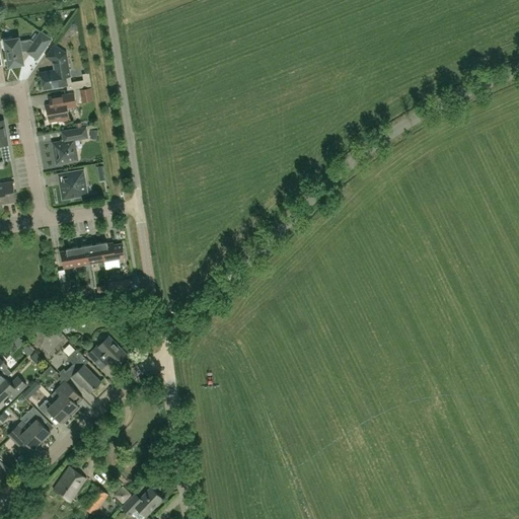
[(30,40),(19,42),(19,38),(12,40),(12,36),(2,39),(4,50),(7,49),(10,65),(15,64),(15,66),(22,65),(22,63),(23,63),(21,51),(25,50),(30,53),(31,52),(39,57),(44,50),(52,39),(42,31),(34,42),(30,40)]
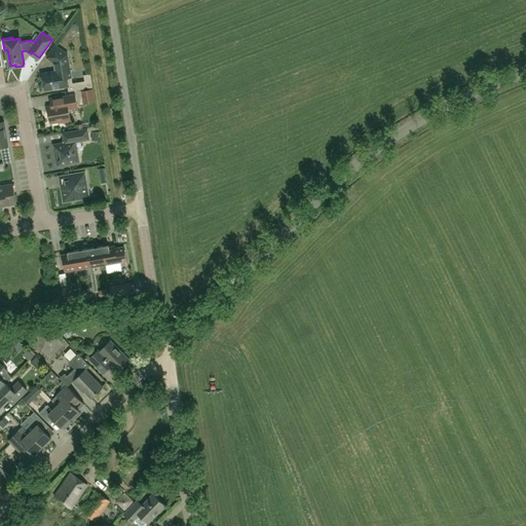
[(41,73),(44,90),(69,86),(67,73),(70,72),(67,53),(54,45),(46,57),(53,62),(55,71),(41,73)]
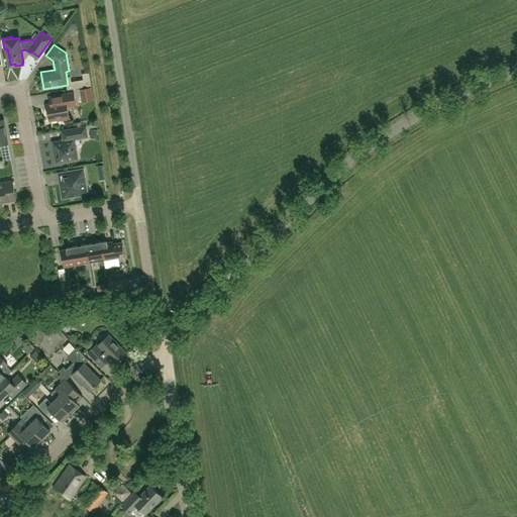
[(93,100),(91,87),(79,89),(82,102),(93,100)]
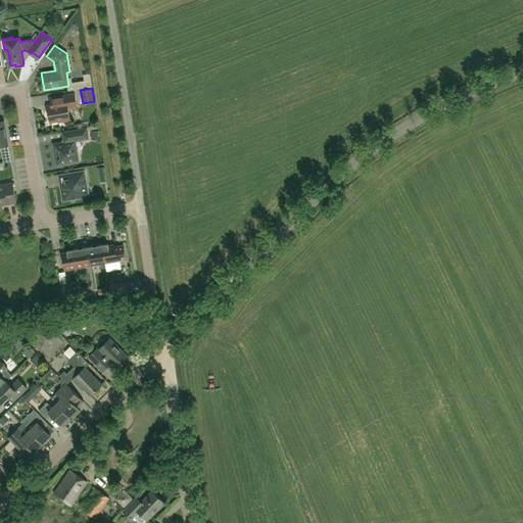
[(47,106),(50,122),(69,119),(68,110),(70,107),(77,106),(75,94),(50,98),(51,105),(47,106)]
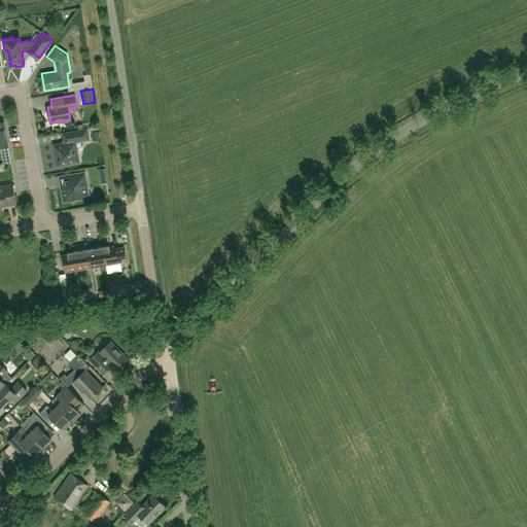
[(54,145),(58,166),(79,163),(75,142),(89,139),(88,129),(65,133),(66,140),(64,140),(62,143),(54,145)]
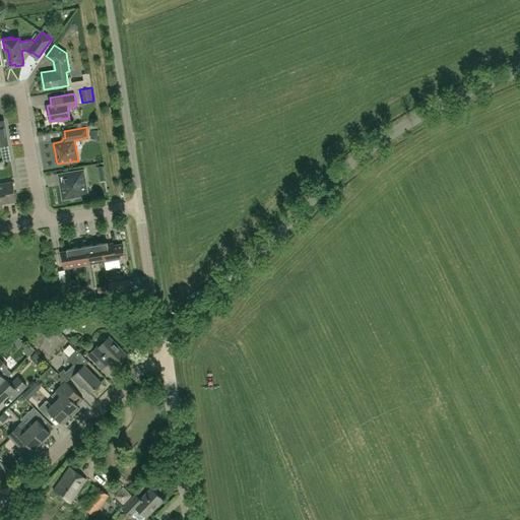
[(59,175),(63,199),(87,195),(83,170),(59,175)]
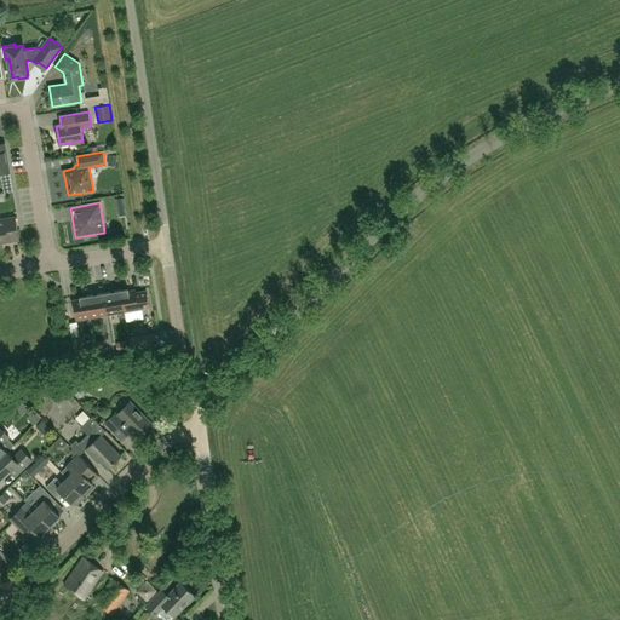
[(0,246),(3,246),(3,242),(19,240),(15,217),(0,219),(0,246)]
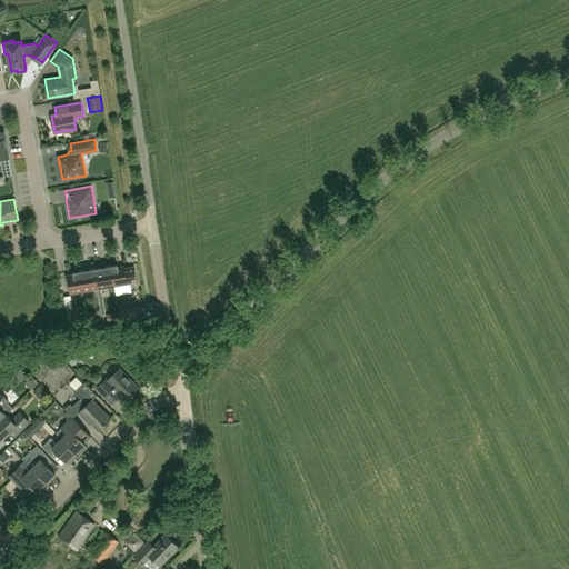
[(102,268),(96,269),(99,289),(115,286),(111,266),(106,267),(106,269),(102,269),(102,268)]
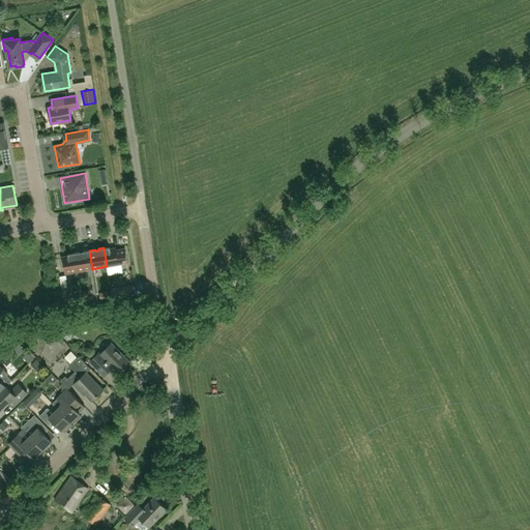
[(125,248),(116,249),(115,247),(105,249),(105,247),(104,247),(107,266),(118,264),(127,263),(125,248)]
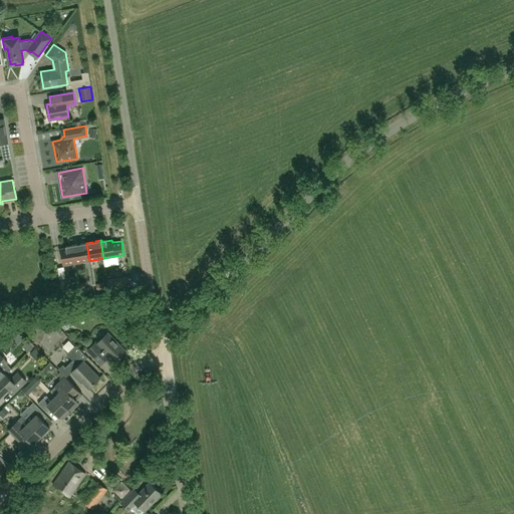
[(89,261),(86,243),(80,244),(81,245),(77,246),(77,244),(72,245),(75,263),(89,261)]
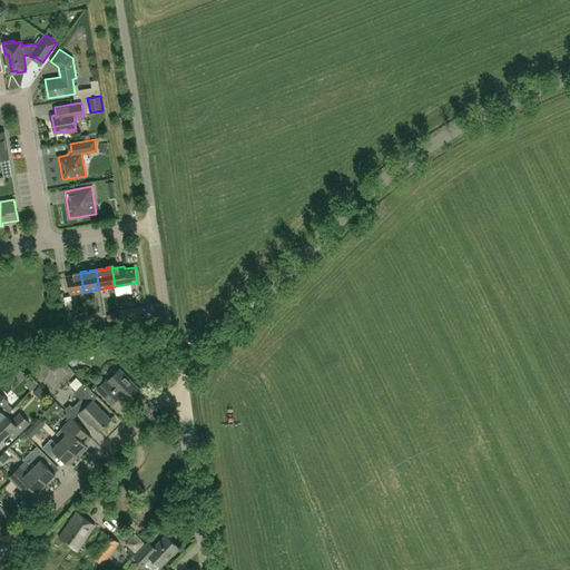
[(84,292),(80,272),(79,272),(79,274),(68,275),(71,294),(84,292)]
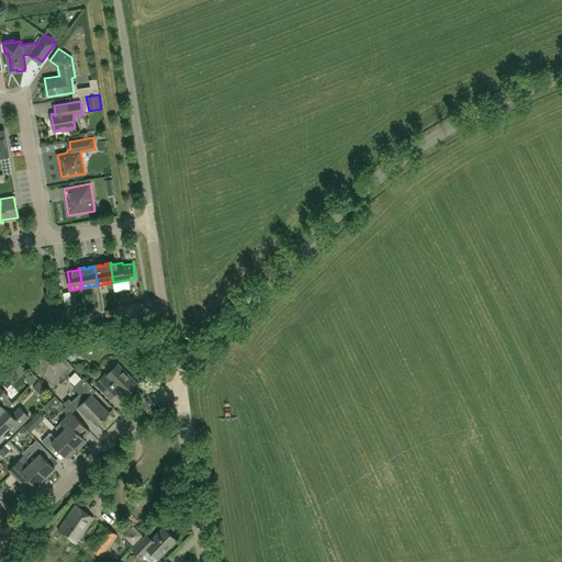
[(142,312),(139,303),(130,304),(131,313),(142,312)]
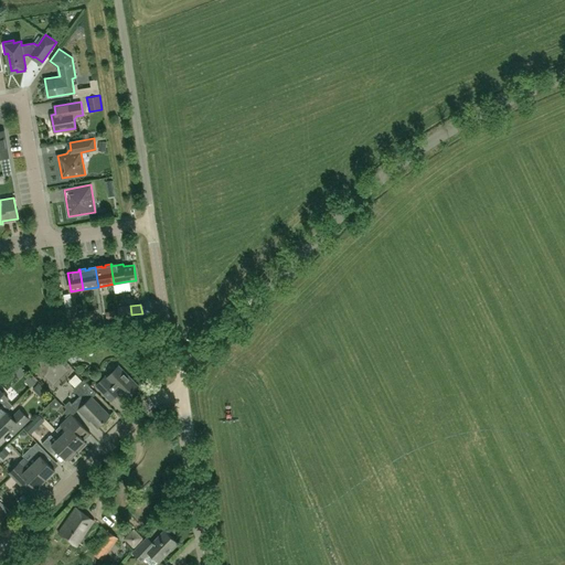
[(68,329),(76,327),(75,320),(76,320),(74,306),(64,307),(68,329)]
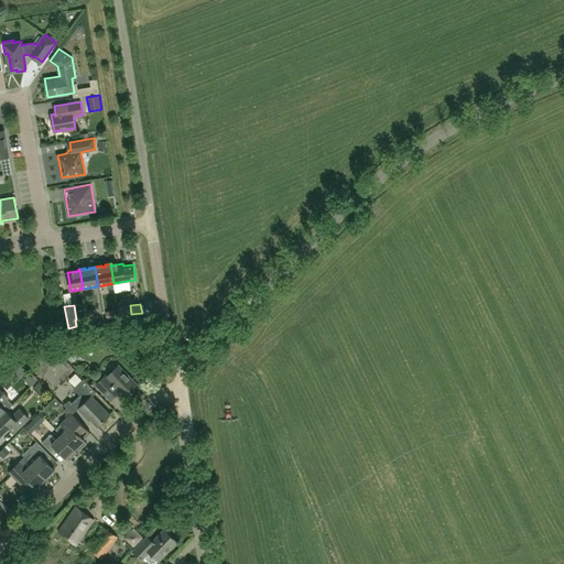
[(87,315),(78,317),(79,326),(88,324),(87,315)]
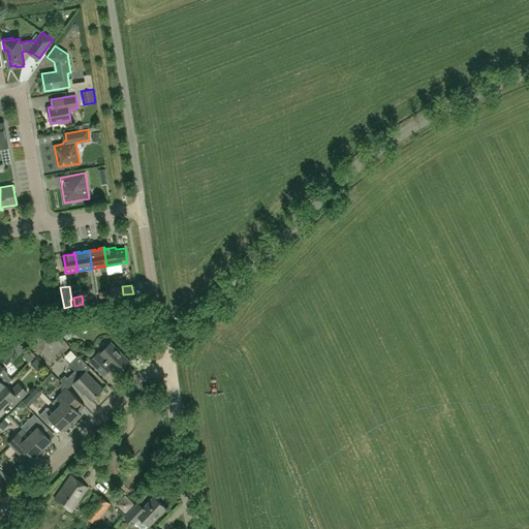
[(100,353),(99,352),(90,361),(104,375),(113,367),(119,373),(130,362),(112,342),(100,353)]
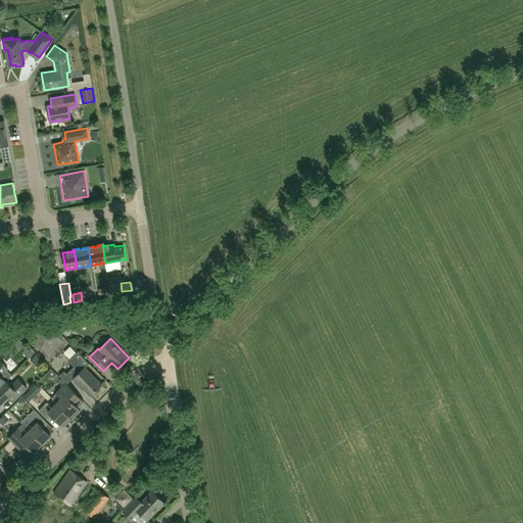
[(74,367),(67,373),(81,386),(82,385),(91,395),(102,384),(86,368),(90,363),(79,351),(69,360),(68,360),(67,361),(74,367)]
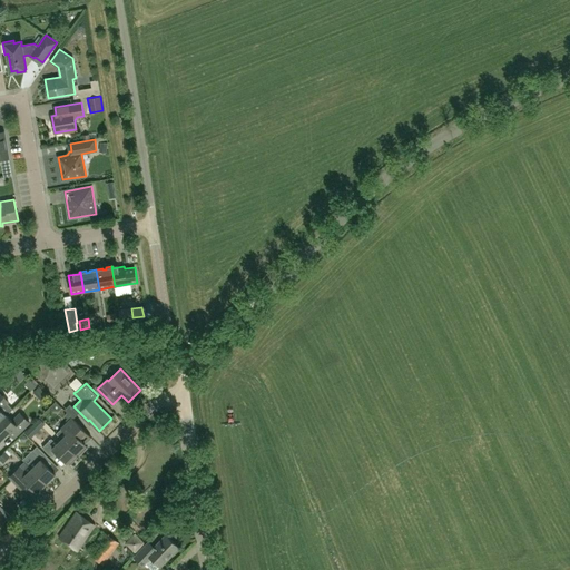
[(12,410),(7,403),(9,402),(0,392),(0,422),(7,415),(12,410)]
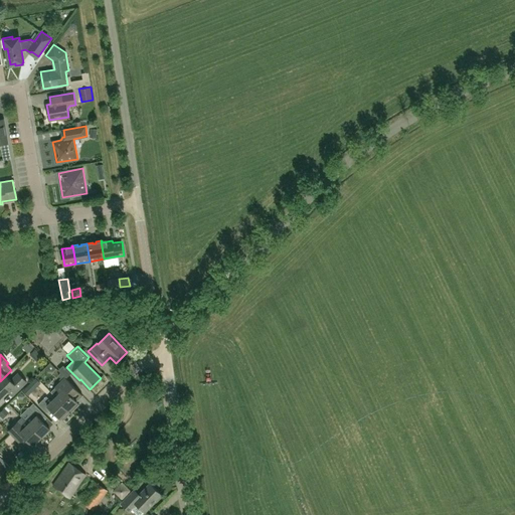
[(6,375),(0,381),(0,397),(8,390),(13,395),(27,381),(18,372),(11,380),(6,375)]
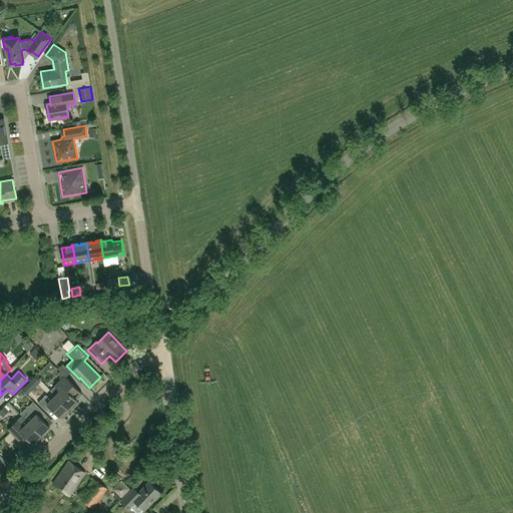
[(65,377),(60,372),(58,374),(61,377),(59,378),(61,380),(55,386),(56,387),(52,391),(69,408),(71,410),(79,403),(77,401),(77,400),(76,400),(82,394),(65,377)]
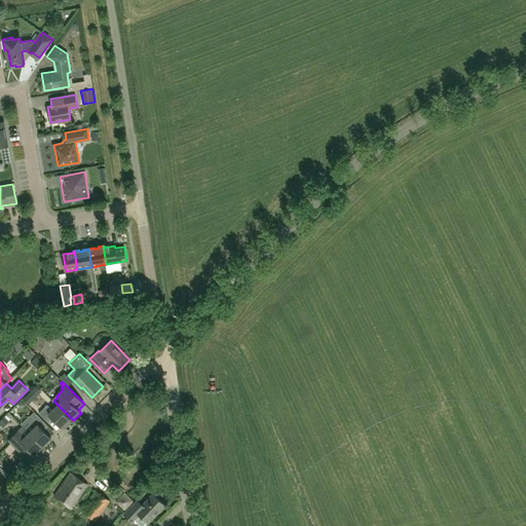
[(71,418),(53,401),(53,402),(57,405),(51,409),(47,405),(39,413),(48,421),(52,417),(62,427),(63,426),(65,428),(72,421),(70,419),(71,418)]
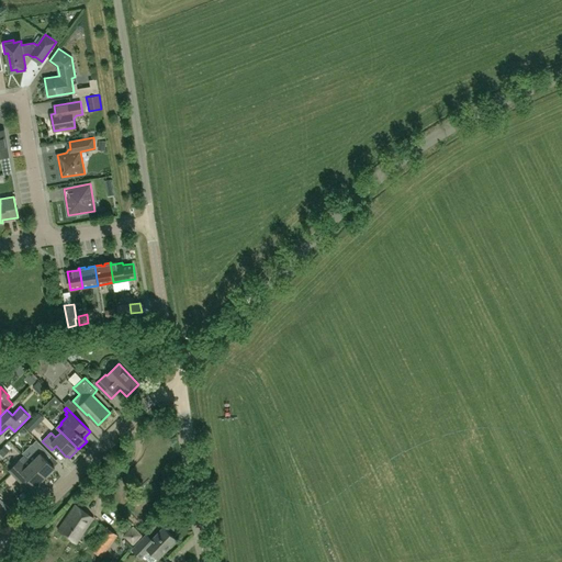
[(35,448),(32,452),(31,451),(25,457),(46,478),(56,469),(49,462),(54,457),(36,440),(32,445),(35,448)]
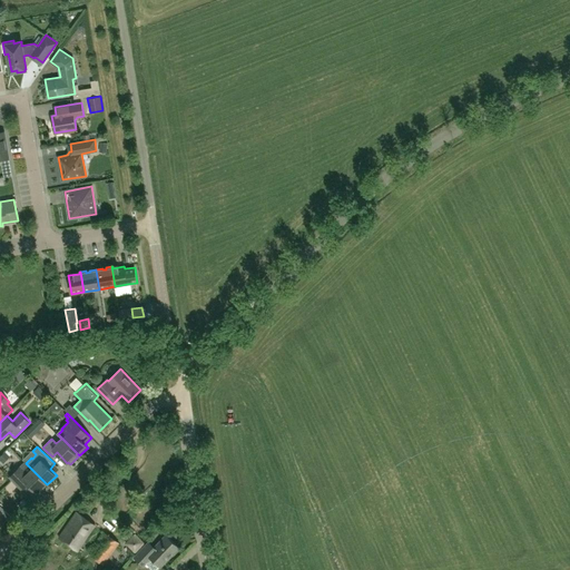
[(0,460),(3,463),(10,457),(6,451),(0,457),(0,460)]
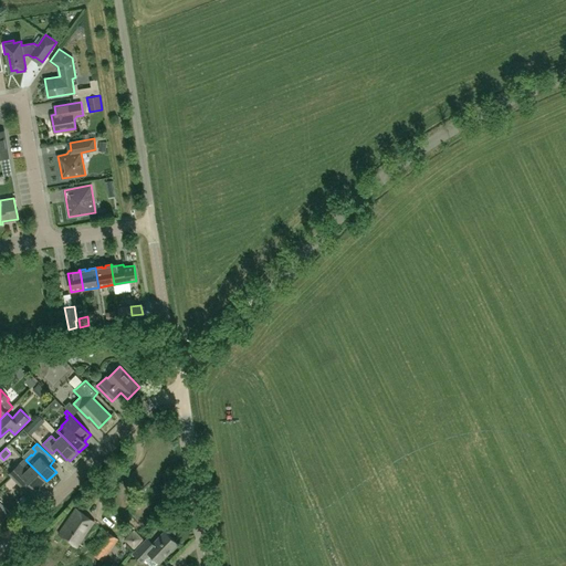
[(20,463),(21,464),(12,474),(22,484),(27,480),(38,490),(46,481),(25,460),(24,459),(20,463)]
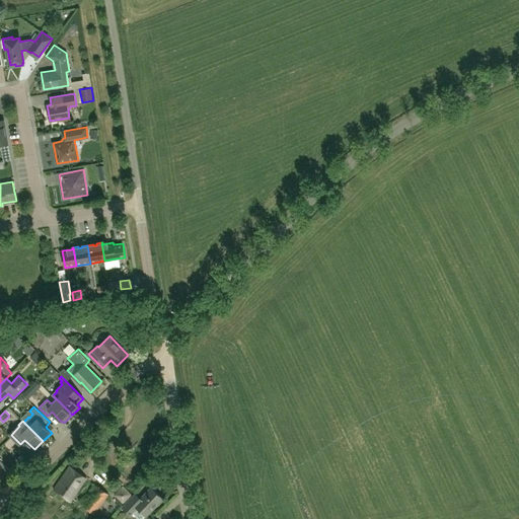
[(0,477),(1,479),(10,470),(0,459),(0,477)]
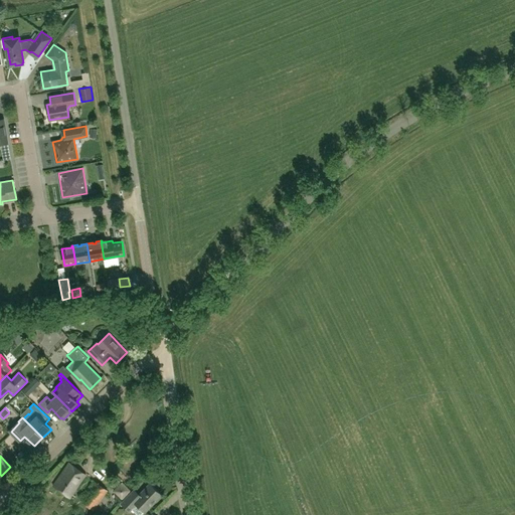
[(69,463),(53,486),(70,498),(87,475),(69,463)]
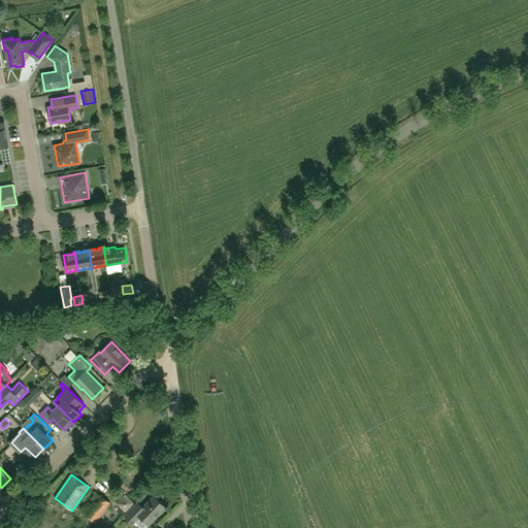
[(97,493),(83,513),(96,523),(110,502),(97,493)]
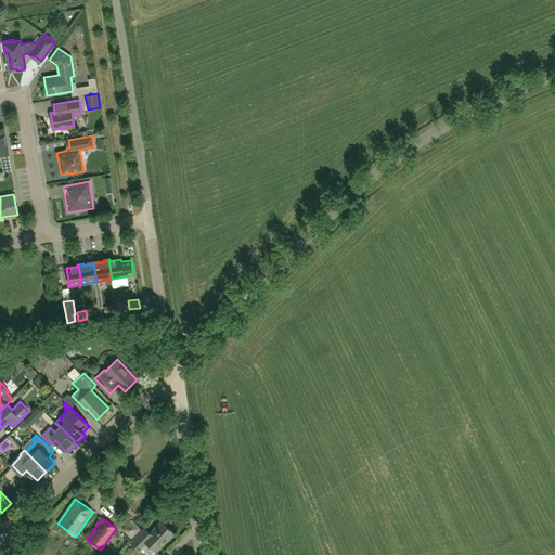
[(131,539),(141,529),(132,519),(123,529),(131,539)]
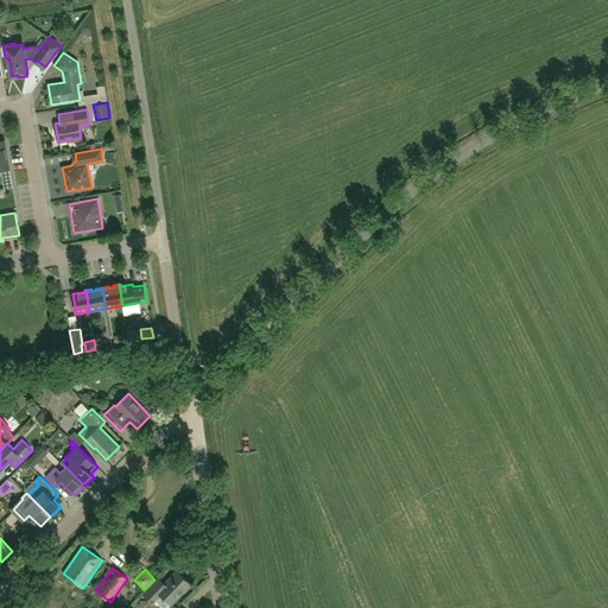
[(168,607),(171,605),(191,584),(177,571),(165,584),(159,578),(144,594),(153,603),(156,602),(162,607),(168,607)]
